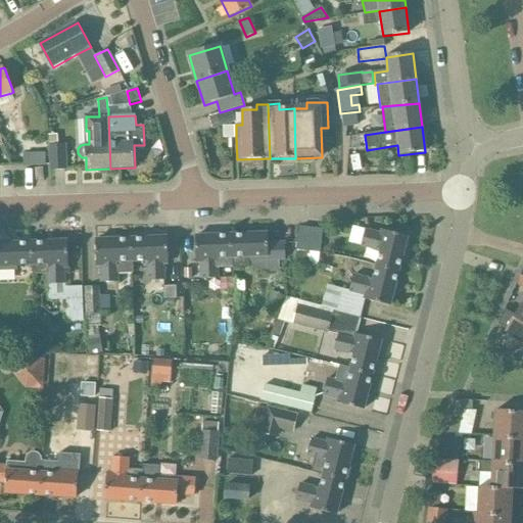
[(58,144),(57,134),(54,134),(48,135),(50,170),(67,169),(66,144),(58,144)]
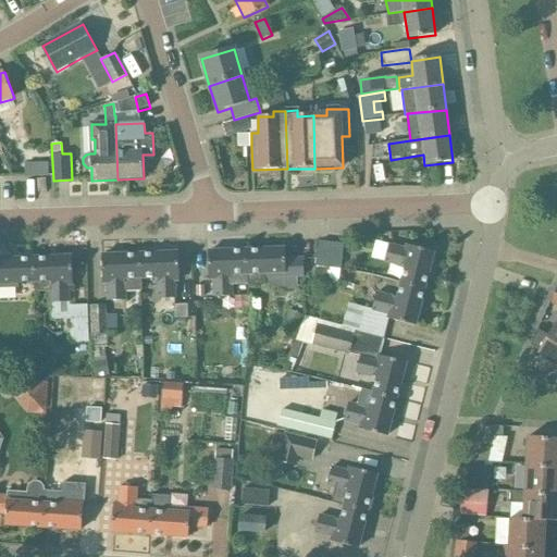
[(49,176),(49,162),(25,162),(25,176),(49,176)]
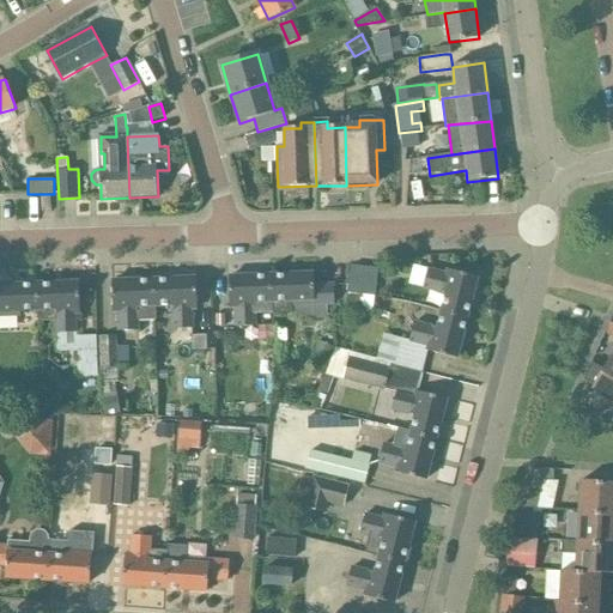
[(362,295),(365,267),(351,266),(349,293),(362,295)]
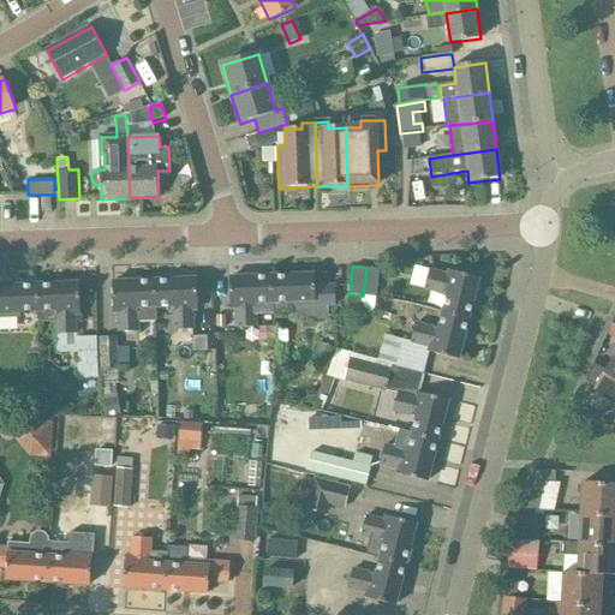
[(380,269),(366,268),(363,296),(376,297),(380,269)]
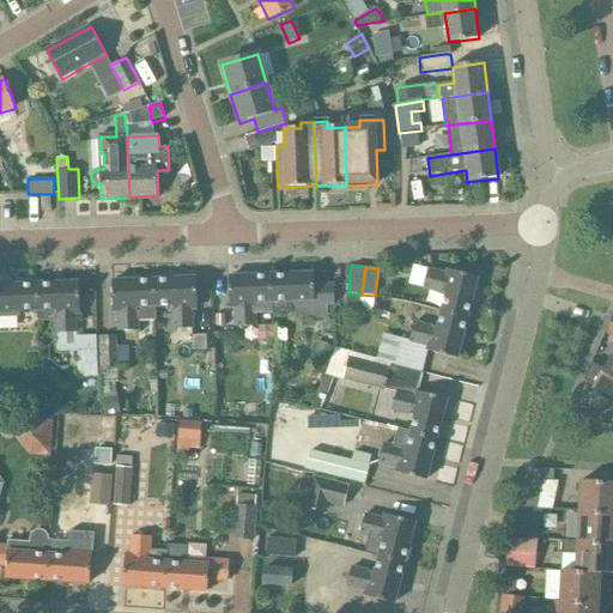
[(429,271),(424,289),(448,295),(443,311),(467,317),(478,277),(449,269),(448,275),(429,271)]
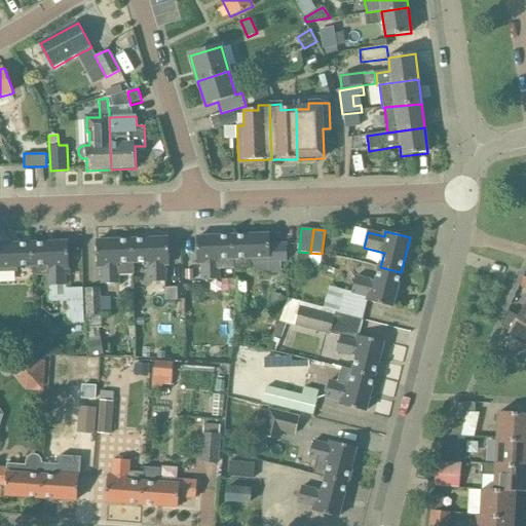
[(269,236),(233,237),(234,270),(251,269),(251,263),(288,262),(287,246),(270,246),(269,236)]
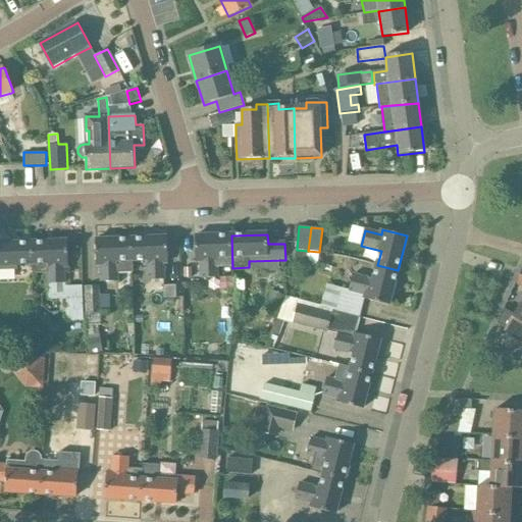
[(231,236),(195,238),(196,263),(201,262),(202,279),(217,278),(217,268),(232,268),(231,236)]
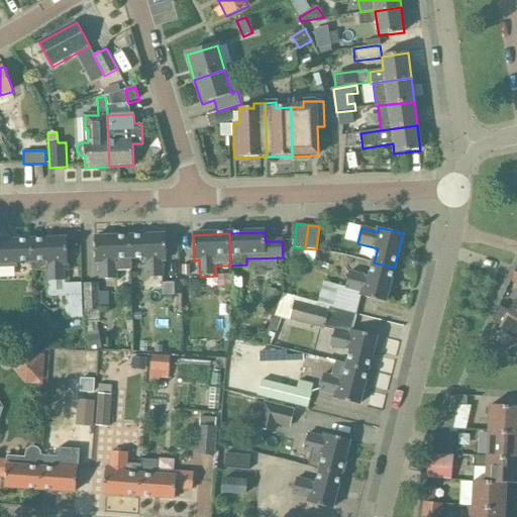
[(131,259),(132,259),(146,257),(147,278),(163,278),(163,261),(166,261),(166,236),(130,237),(131,259)]
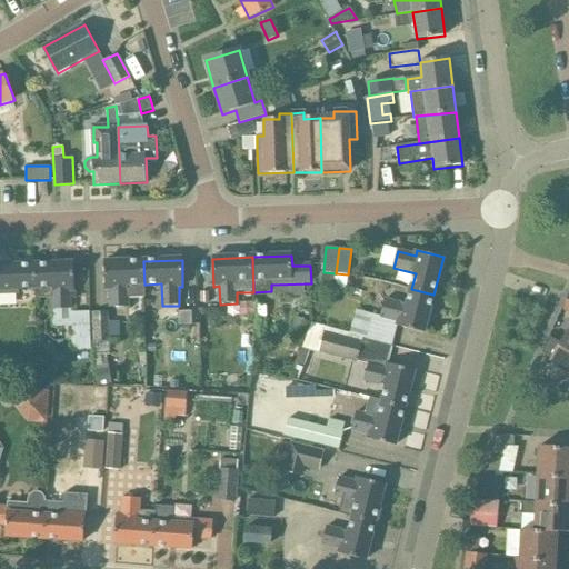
[(145,285),(143,261),(105,262),(106,290),(111,290),(111,308),(129,307),(129,298),(146,298),(146,285),(145,285)]
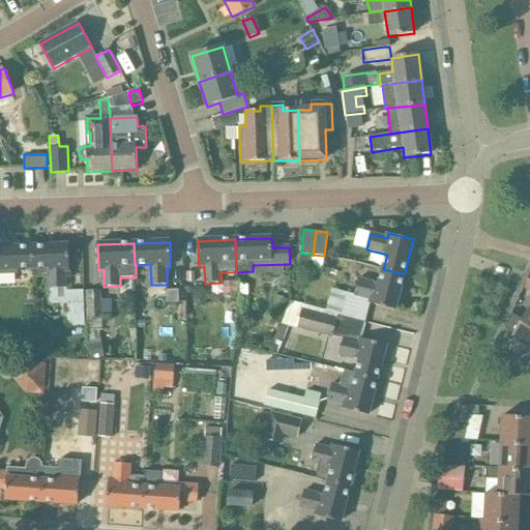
[(69,245),(32,246),(33,268),(34,277),(50,277),(51,288),(66,288),(66,276),(70,276),(70,270),(69,245)]
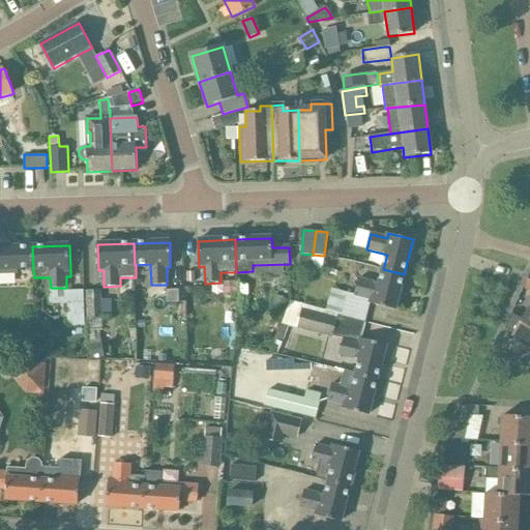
[(33,268),(32,246),(0,247),(0,273),(19,273),(18,269),(33,268)]
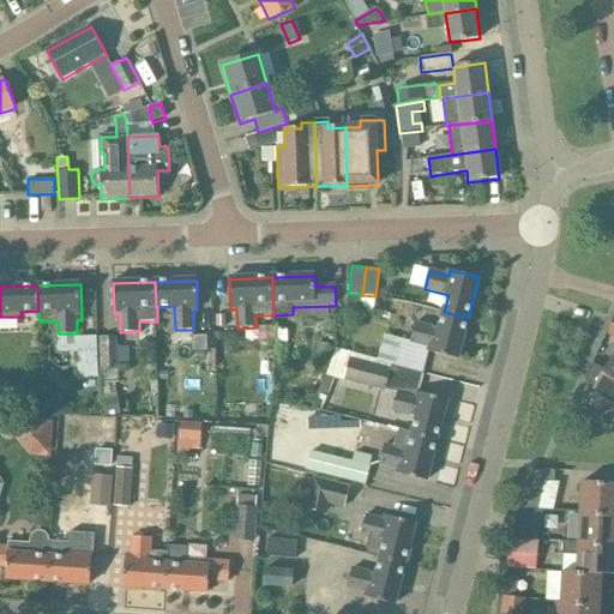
[(444,312),(444,313),(439,330),(416,324),(411,342),(384,335),(378,360),(425,372),(429,351),(457,359),(468,318),(444,312)]
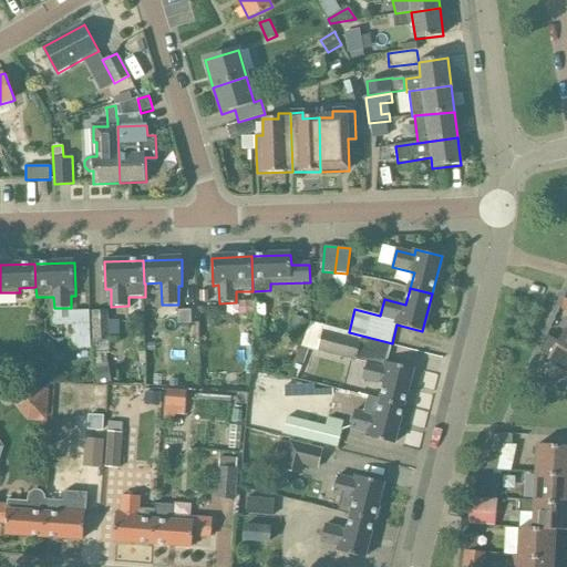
[(107,320),(106,311),(91,312),(98,385),(111,383),(107,357),(105,357),(105,354),(111,353),(110,341),(120,340),(120,319),(107,320)]
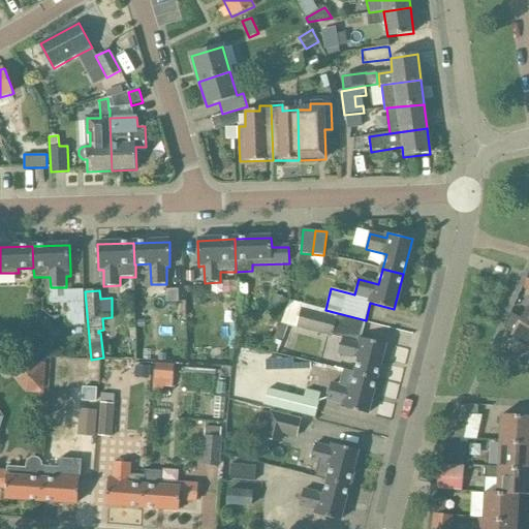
[(183,291),(168,291),(168,313),(183,313),(183,291)]
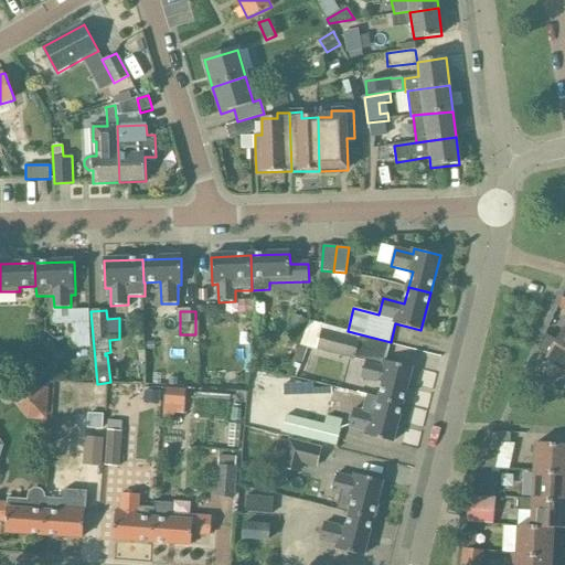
[(299,348),(309,321),(295,317),(286,342),(299,348)]
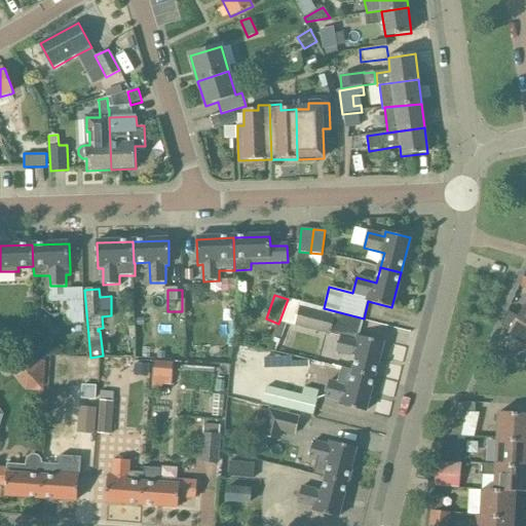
[(278,324),(273,338),(282,340),(288,325),(340,338),(337,352),(358,358),(353,372),(374,377),(383,342),(359,336),(364,318),(324,308),(288,299),(278,324)]
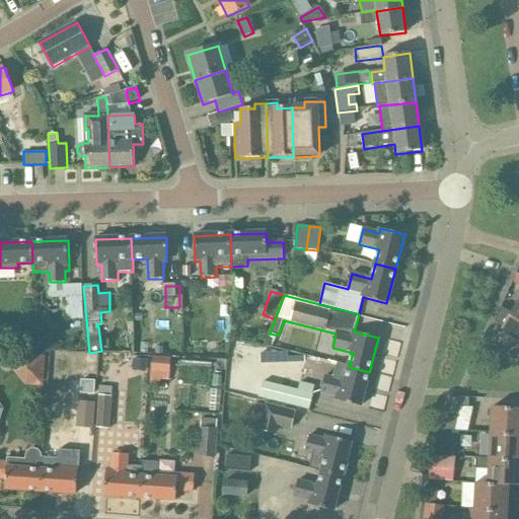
[(150,314),(150,296),(135,296),(135,314),(150,314)]
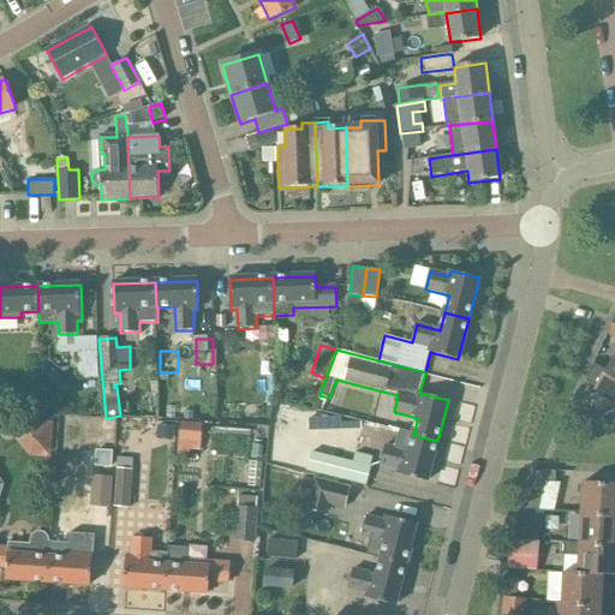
[(595,392),(614,405),(614,359),(607,372),(595,365),(587,382),(597,388),(595,392)]
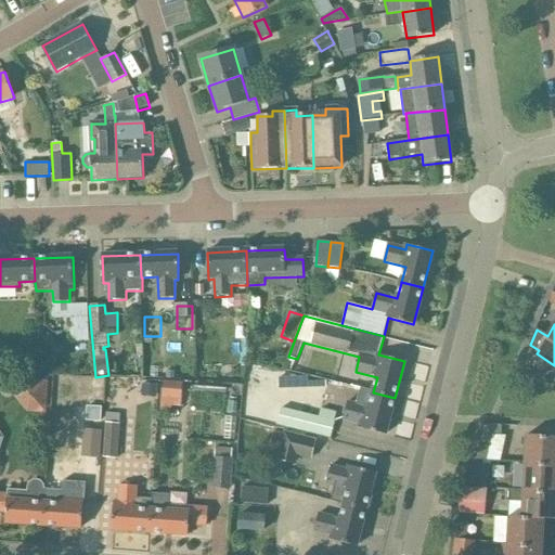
[(76,377),(61,376),(60,398),(75,399),(76,377)]
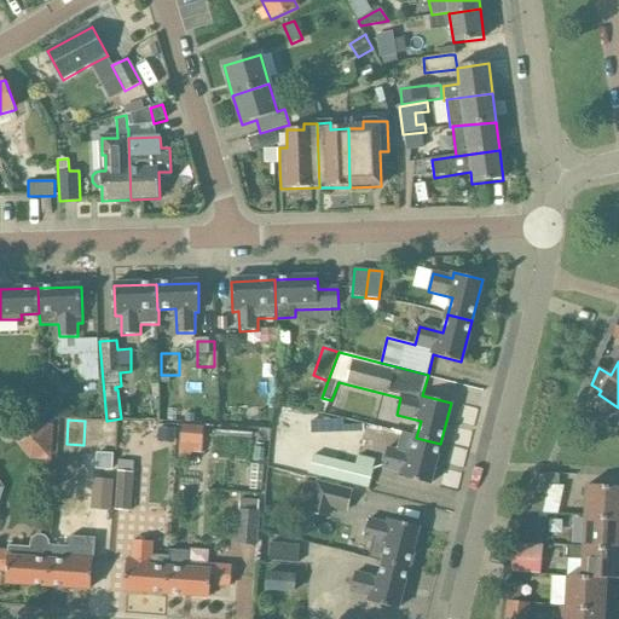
[(55,424),(17,422),(16,443),(30,461),(52,461),(55,424)]
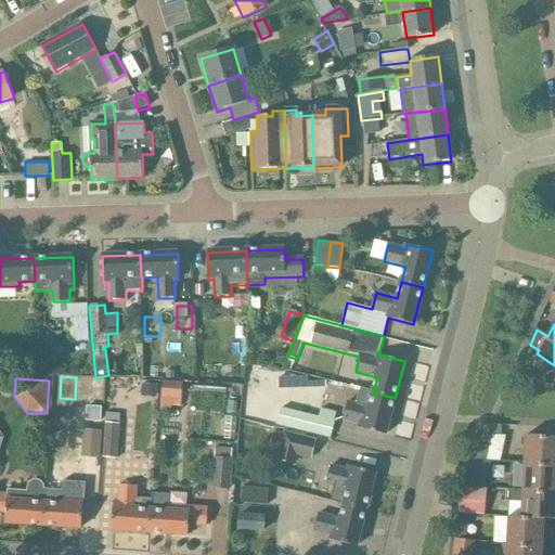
[(184,383),(163,381),(160,411),(171,412),(172,407),(182,408),(184,383)]
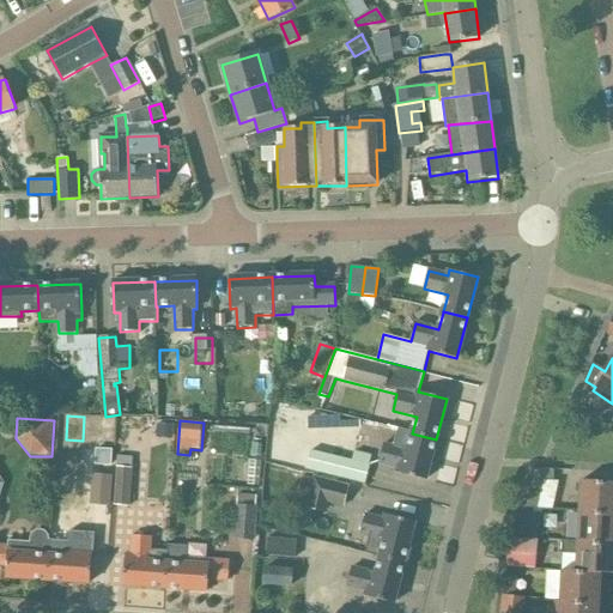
[(425,480),(436,439),(412,434),(398,429),(394,447),(384,444),(380,462),(399,467),(398,473),(425,480)]
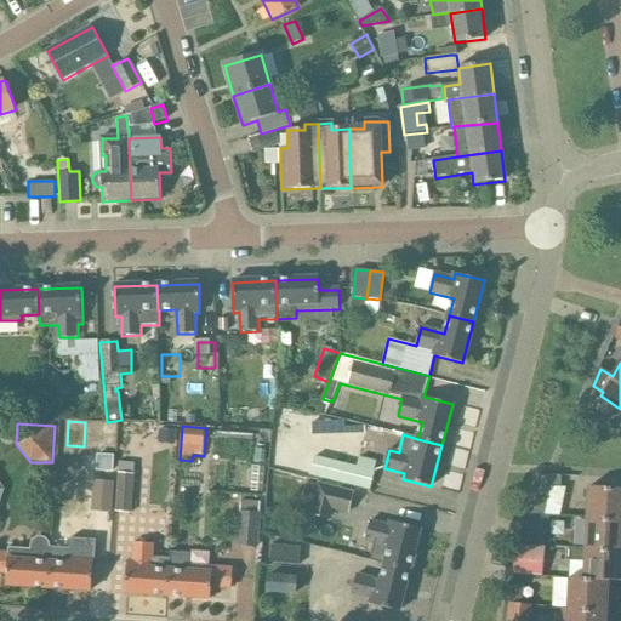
[(314,456),(309,477),(370,491),(375,471),(374,471),(376,461),(359,457),(357,467),(314,456)]
